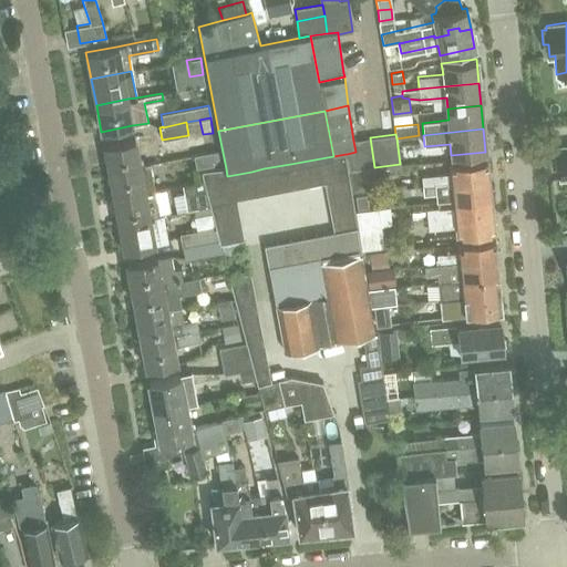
[(356,152),(347,154),(349,169),(374,167),(370,137),(353,141),(356,152)]
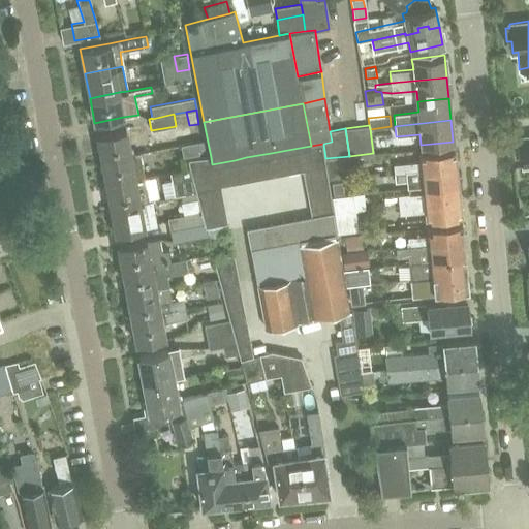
[(96,135),(101,161),(129,155),(125,130),(96,135)]
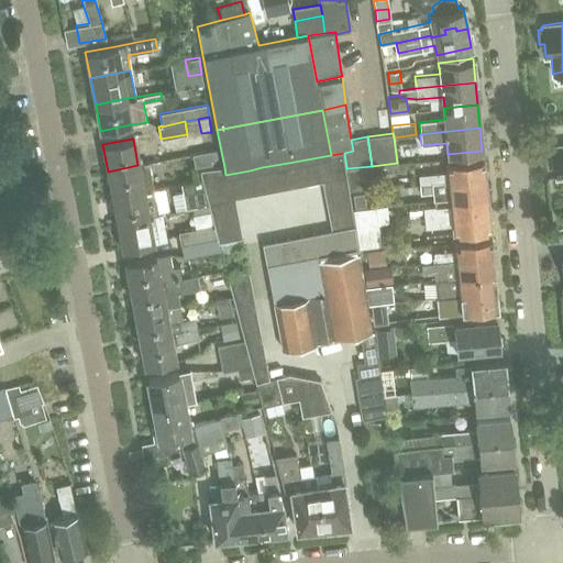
[(562,145),(554,146),(554,151),(550,152),(552,168),(556,167),(556,177),(562,176),(562,145)]
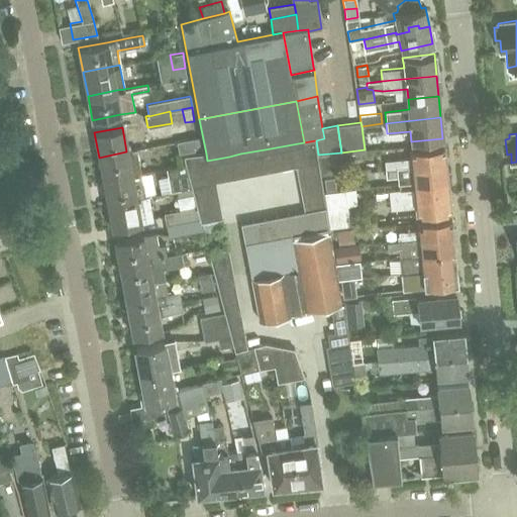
[(198,137),(178,140),(179,152),(194,149),(199,143),(198,137)]
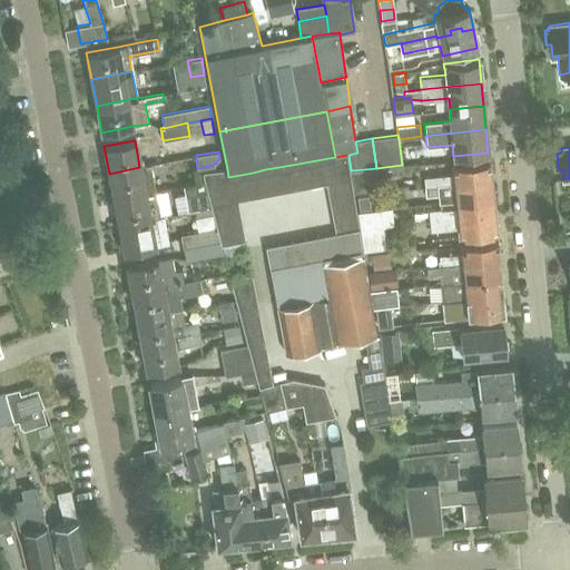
[(328,158),(304,163),(310,187),(326,184),(351,178),(347,155),(335,157),(328,158)]
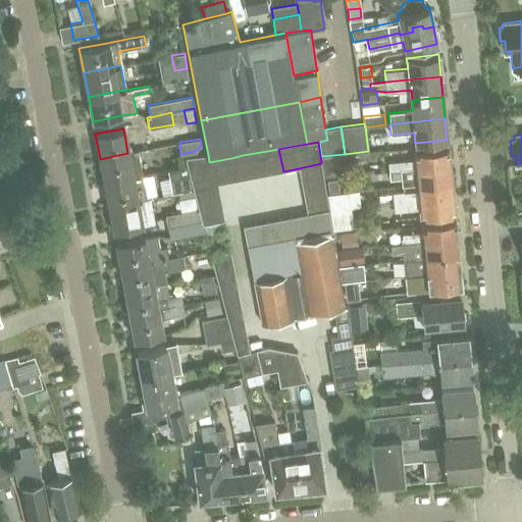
[(388,170),(450,164),(448,148),(413,151),(414,159),(387,162),(388,170)]
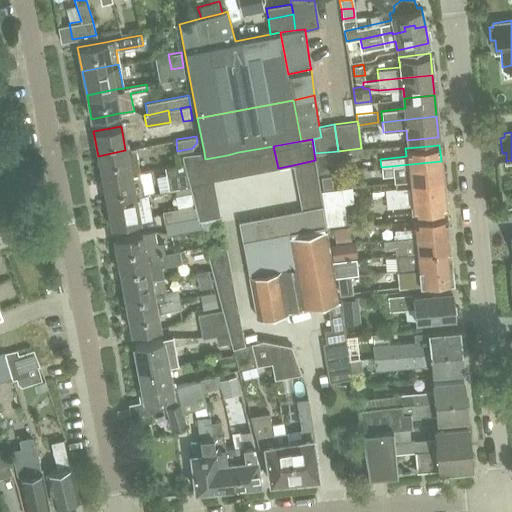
[(273,146),(262,148),(266,170),(278,168),(273,146)]
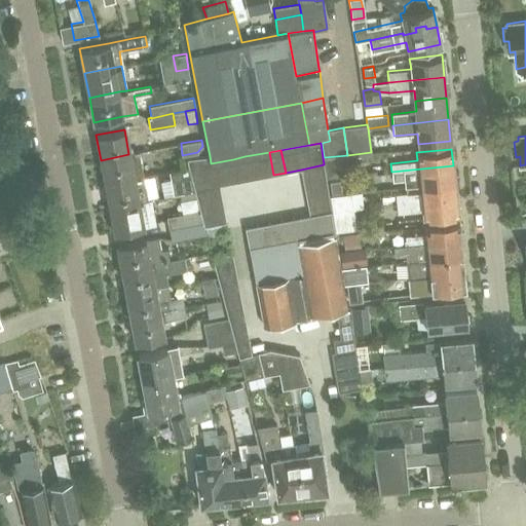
[(101,160),(105,183),(144,176),(140,152),(128,154),(101,160)]
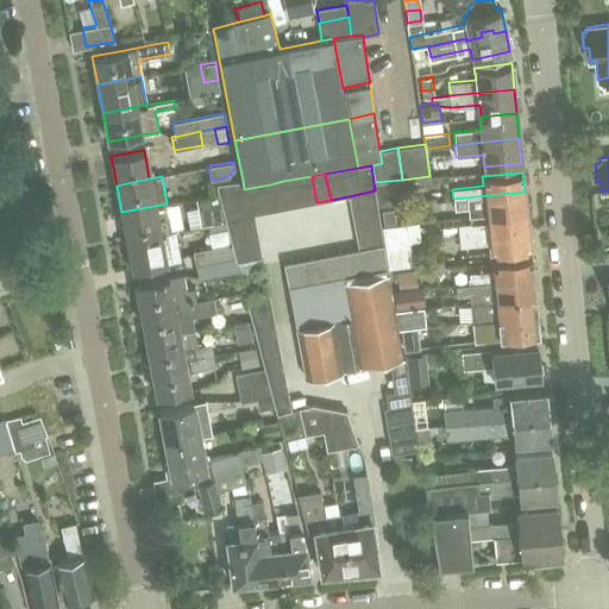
[(312,176),(297,179),(303,205),(316,202),(312,176)]
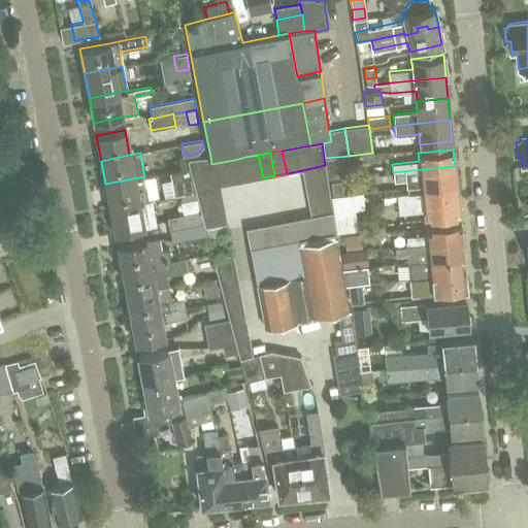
[(258,155),(245,157),(251,179),(263,177),(258,155)]
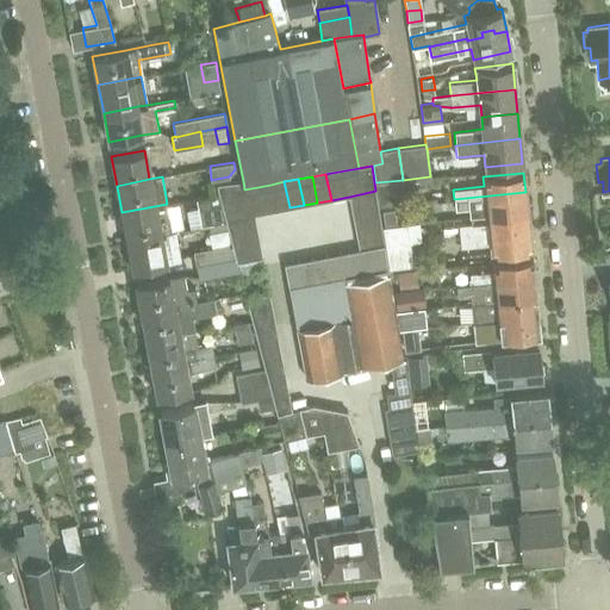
[(403,180),(375,182),(379,205),(404,203),(403,180)]
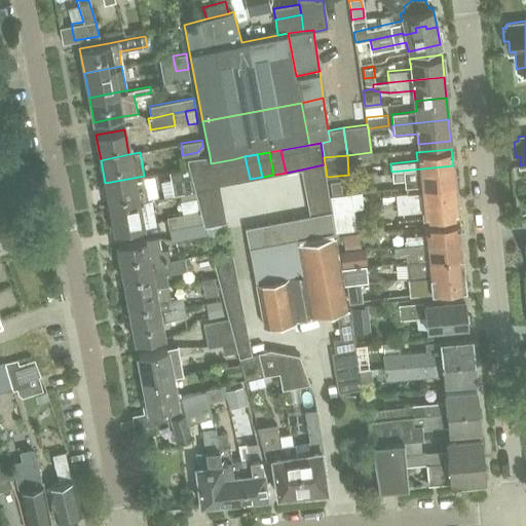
[(188,160),(187,160),(189,167),(195,190),(219,185),(237,182),(233,159),(211,163),(210,156),(188,159),(188,160)]
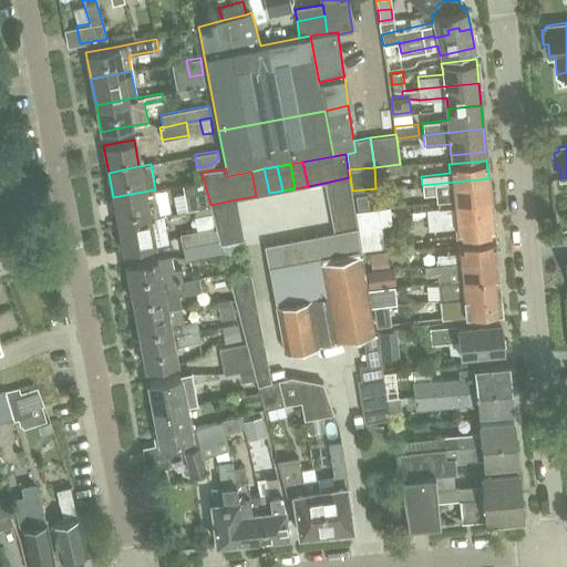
[(264,168),(251,172),(256,196),(269,193),(264,168)]
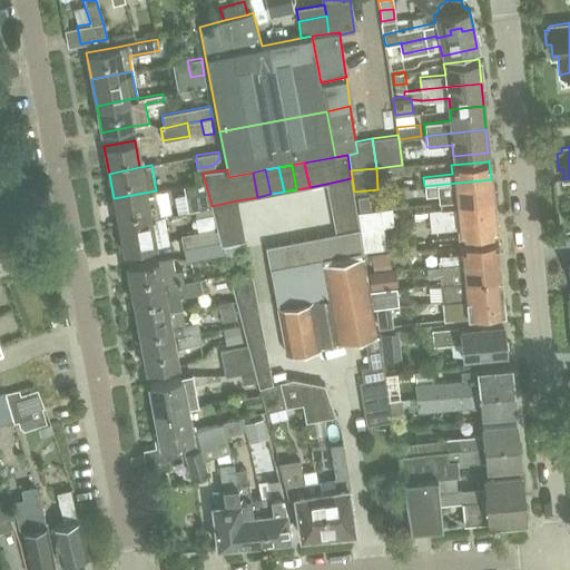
[(351,178),(326,184),(330,199),(354,195),(351,178)]
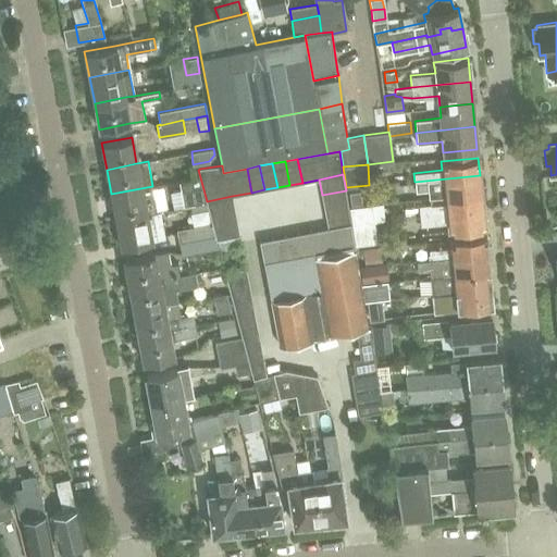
[(482,192),(480,175),(415,182),(415,192),(429,190),(429,198),(445,196),(482,192)]
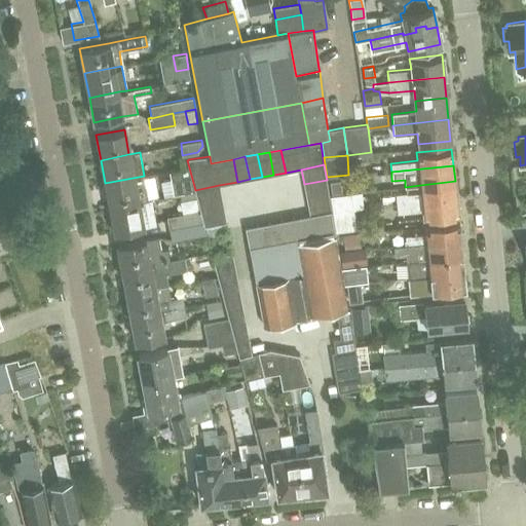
[(185,167),(179,170),(184,193),(195,190),(189,167),(185,167)]
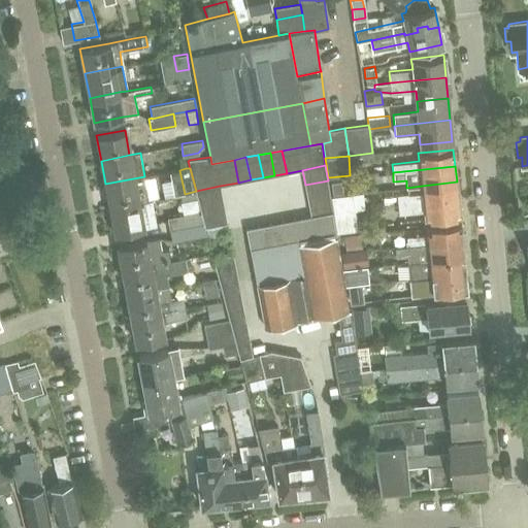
[(105,184),(110,208),(149,200),(144,176),(105,184)]
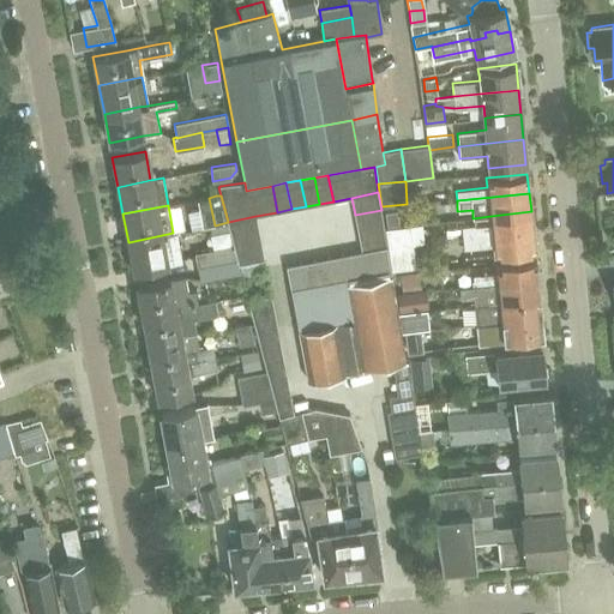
[(192,229),(203,228),(199,209),(188,211),(192,229)]
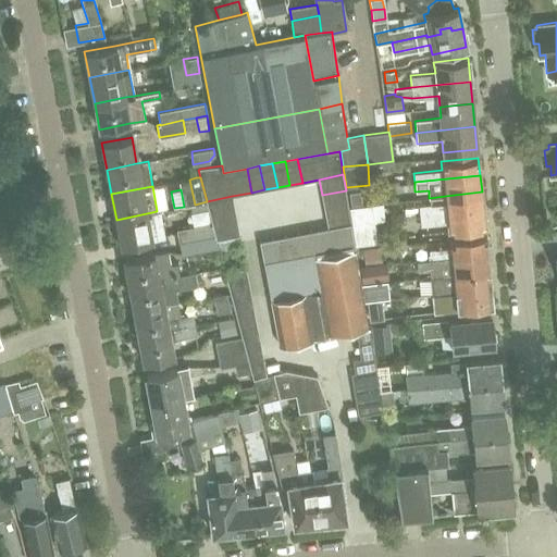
[(346,190),(322,195),(325,210),(348,206),(346,190)]
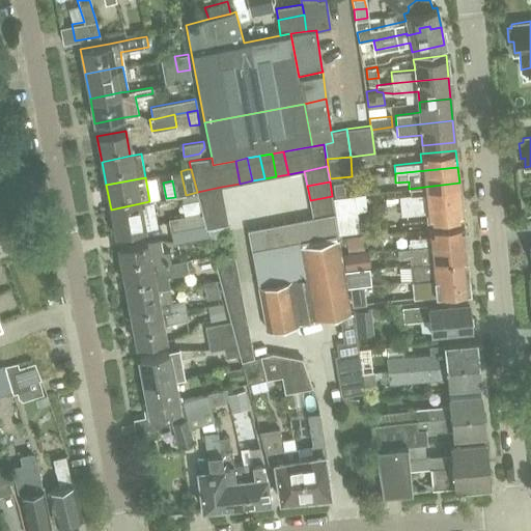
[(343,182),(333,183),(335,195),(345,193),(343,182)]
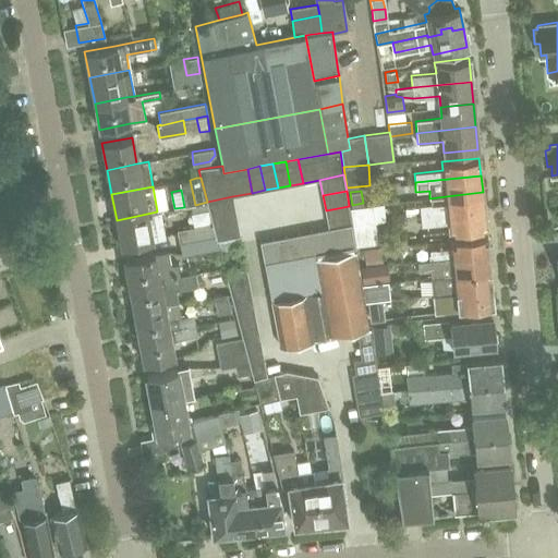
[(484,209),(483,192),(446,196),(446,204),(420,207),(421,216),(484,209)]
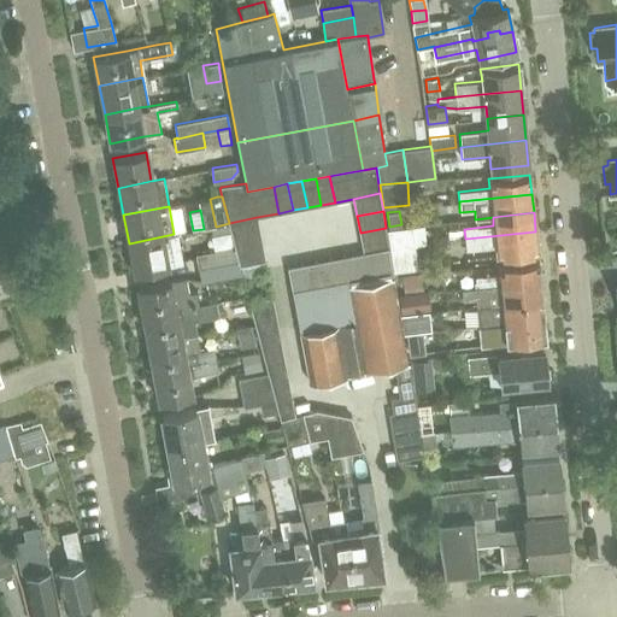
[(257,217),(229,223),(231,233),(233,236),(260,231),(257,217)]
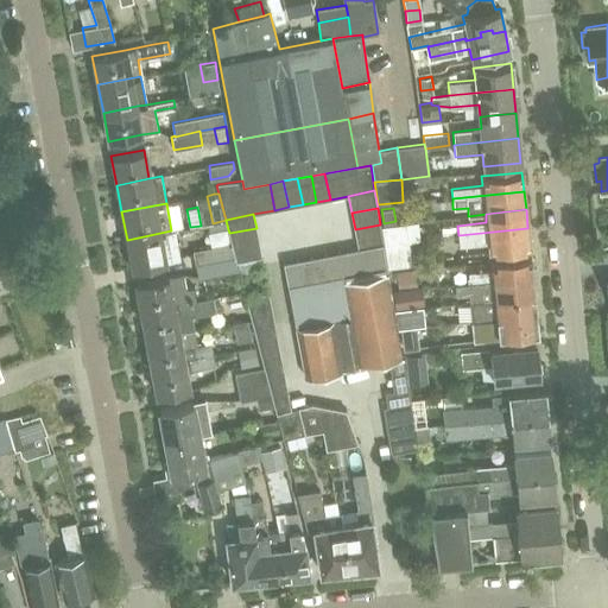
[(381,226),(385,244),(409,241),(406,223),(381,226)]
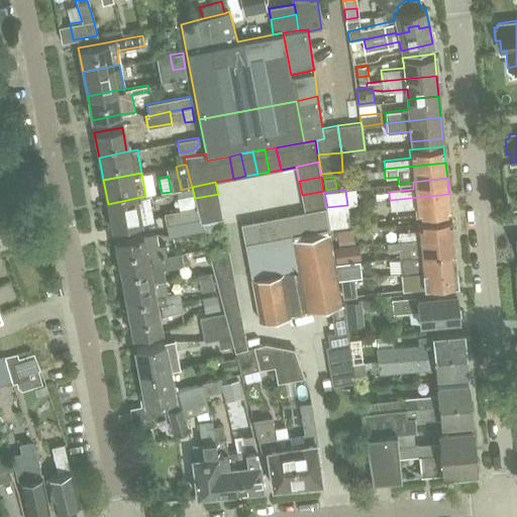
[(323,191),(302,195),(305,211),(326,207),(323,191)]
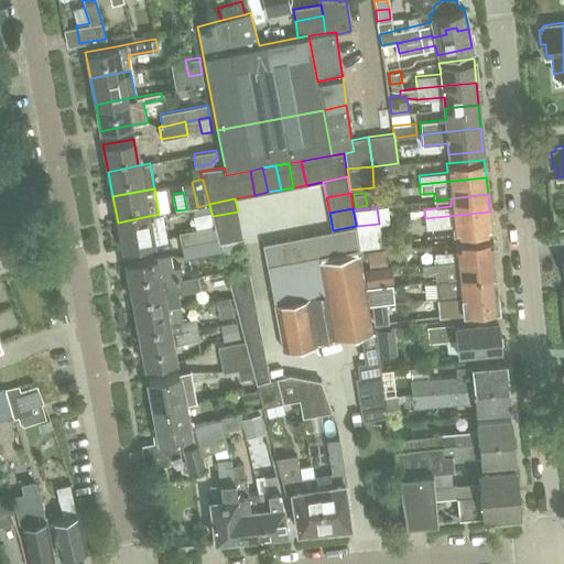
[(238,212),(213,216),(215,227),(216,229),(240,225),(238,212)]
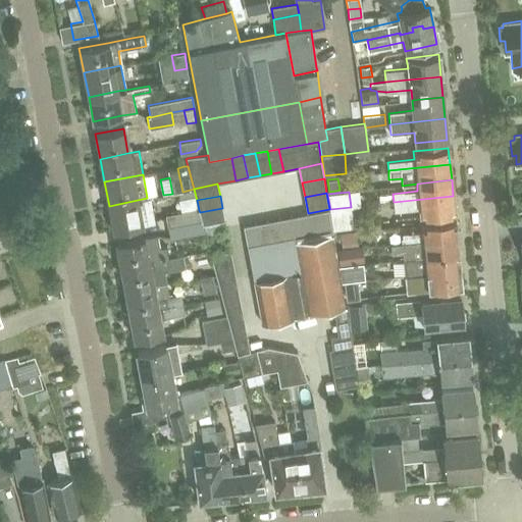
[(420,216),(455,212),(453,196),(394,202),(394,211),(419,209),(420,216)]
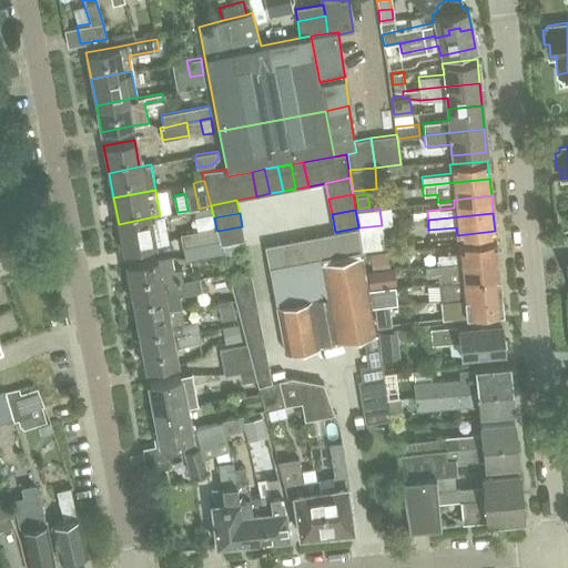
[(124,251),(154,244),(165,242),(160,215),(119,224),(124,251)]
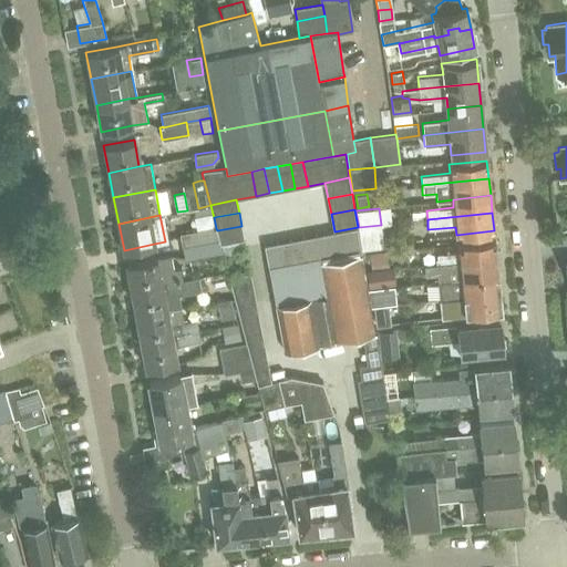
[(383,246),(381,225),(359,227),(362,249),(383,246)]
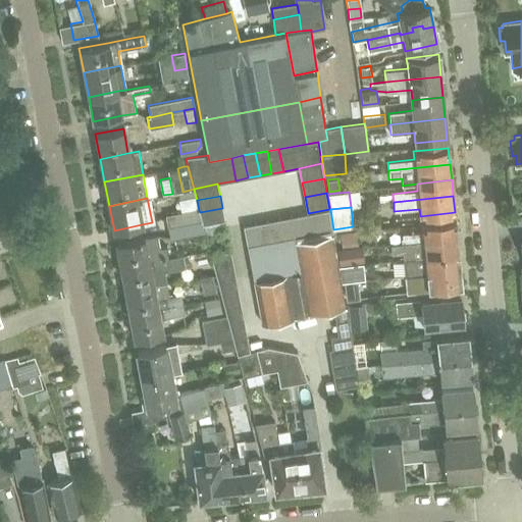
[(222,208),(200,212),(202,219),(203,224),(204,224),(224,220),(222,208)]
